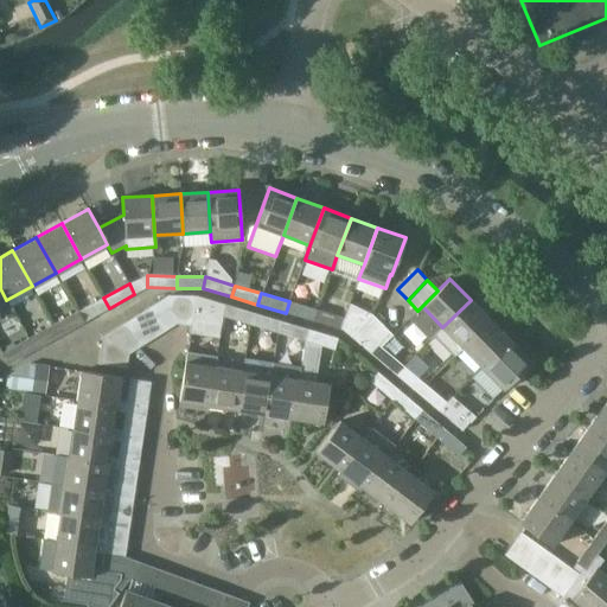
[(165,331),(177,324),(168,295),(151,306),(165,331)]
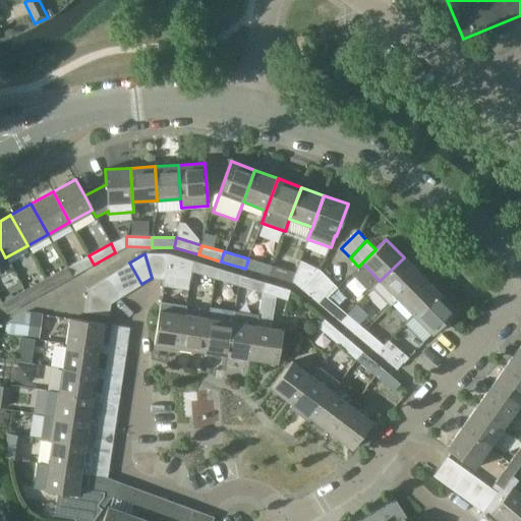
[(164,280),(166,264),(168,253),(145,253),(152,278),(164,280)]
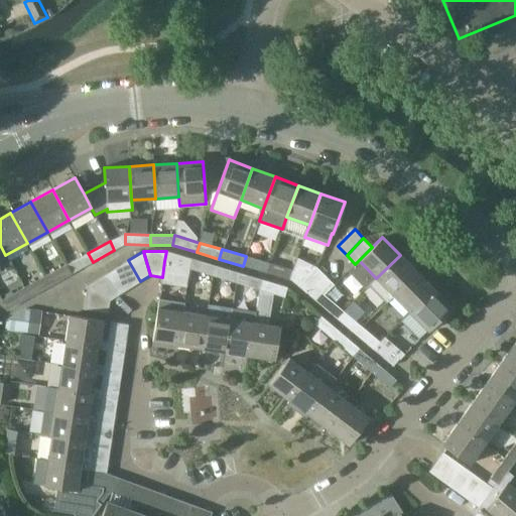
[(164,261),(189,268),(191,259),(166,251),(164,261)]
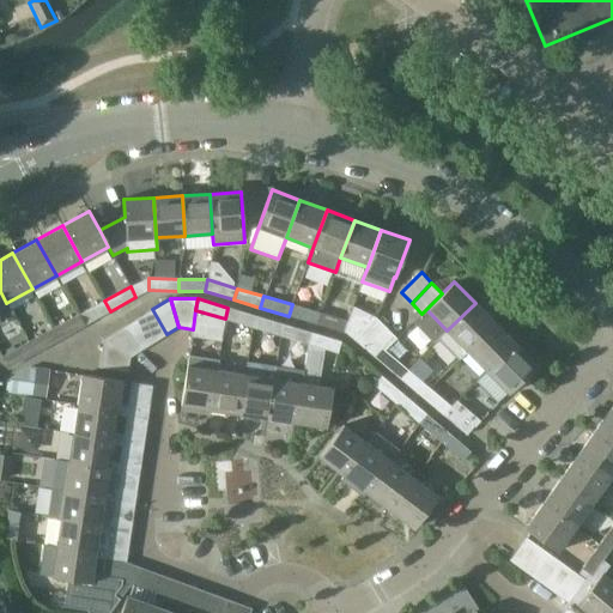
[(104,301),(78,315),(84,326),(110,311),(104,301)]
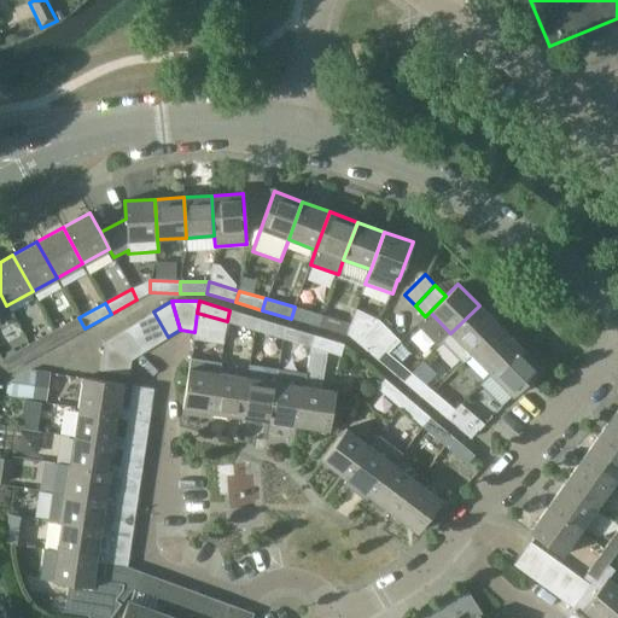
[(464,361),(471,354),(500,326),(479,305),(450,333),(443,340),(464,361)]
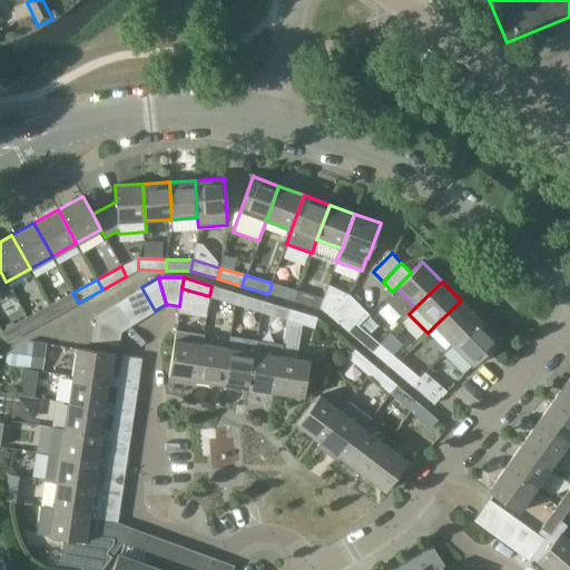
[(268,294),(294,302),(297,291),(272,283),(268,294)]
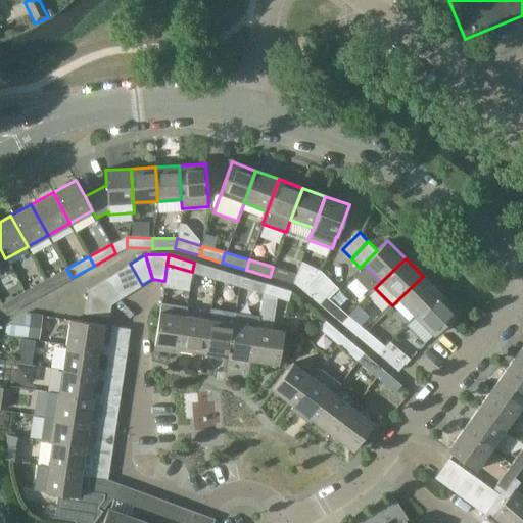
[(192,272),(216,279),(219,270),(194,263),(192,272)]
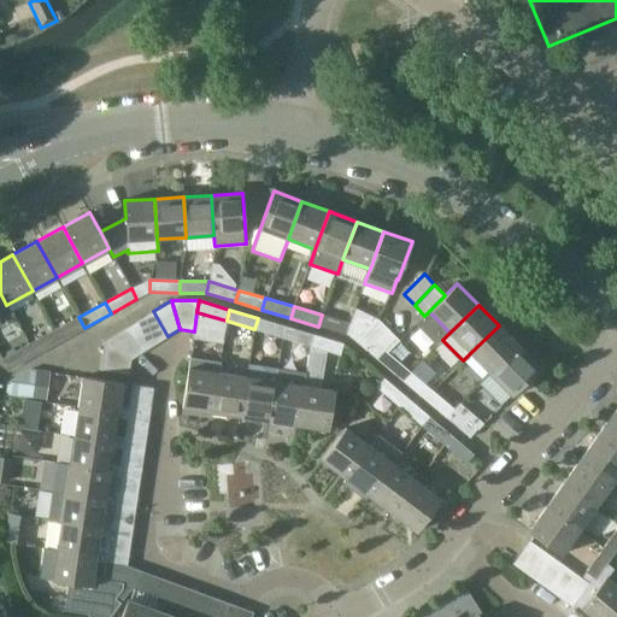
[(156,344),(168,336),(153,311),(140,319),(156,344)]
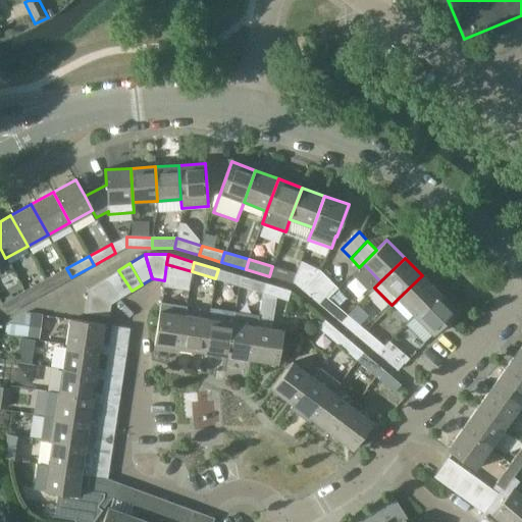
[(269,276),(293,283),(296,273),(272,266),(269,276)]
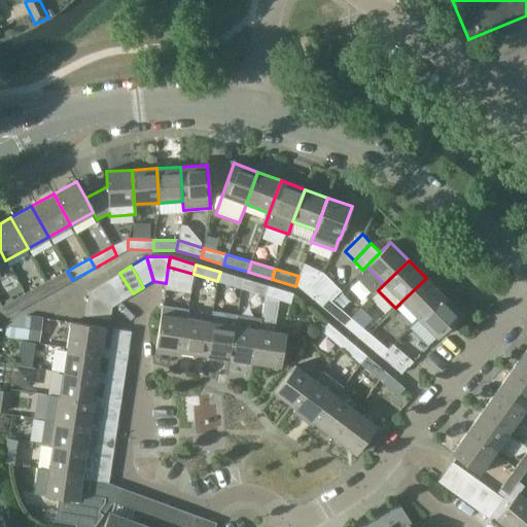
[(67,271),(46,282),(51,291),(72,280),(67,271)]
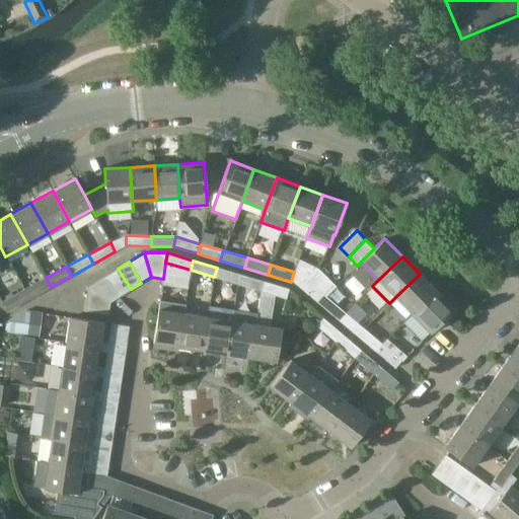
[(240,275),(217,268),(214,277),(237,285),(240,275)]
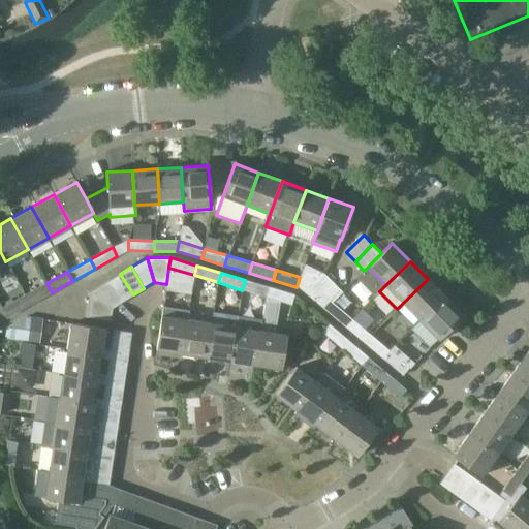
[(122,302),(133,294),(120,274),(110,280),(122,302)]
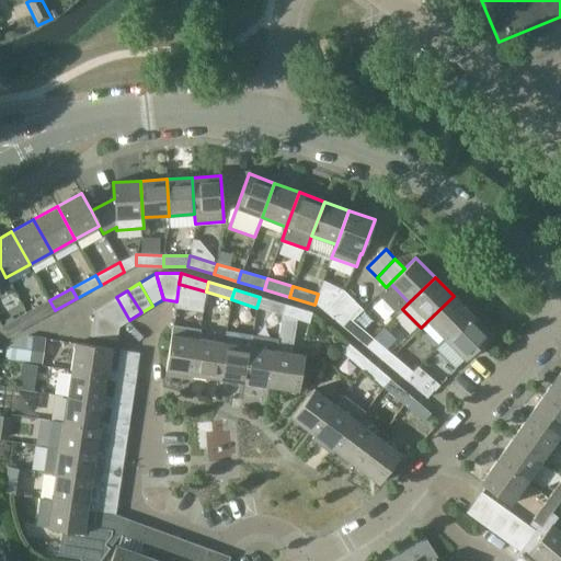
[(316,305),(334,320),(353,299),(344,290),(335,299),(318,294),(315,305),(316,305)]
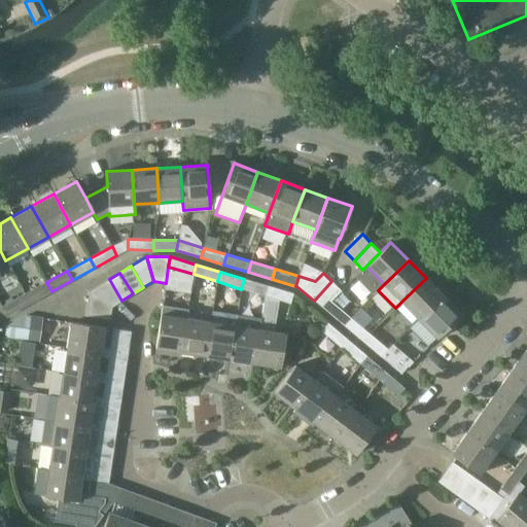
[(401,302),(419,319),(444,295),(426,278),(401,302)]
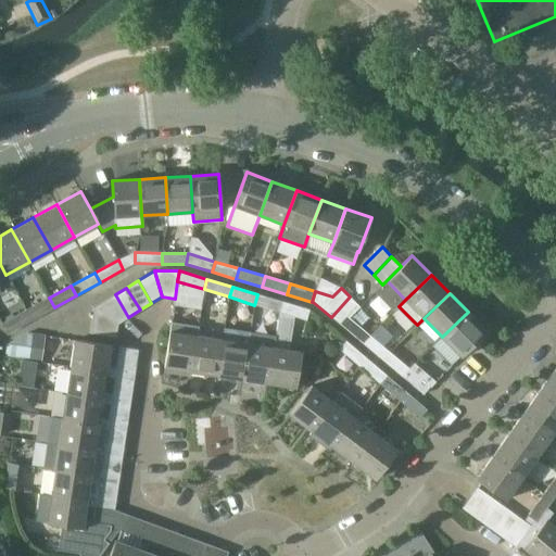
[(117,324),(128,317),(115,294),(93,308),(117,324)]
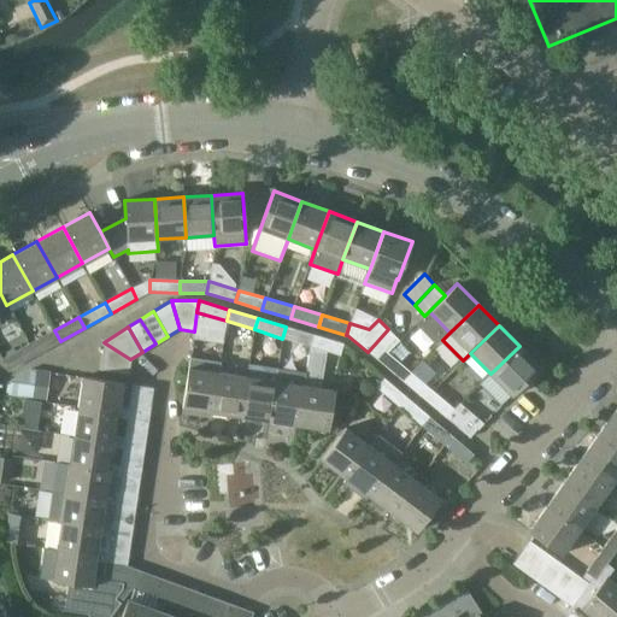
[(282,339),(311,347),(313,335),(286,327),(282,339)]
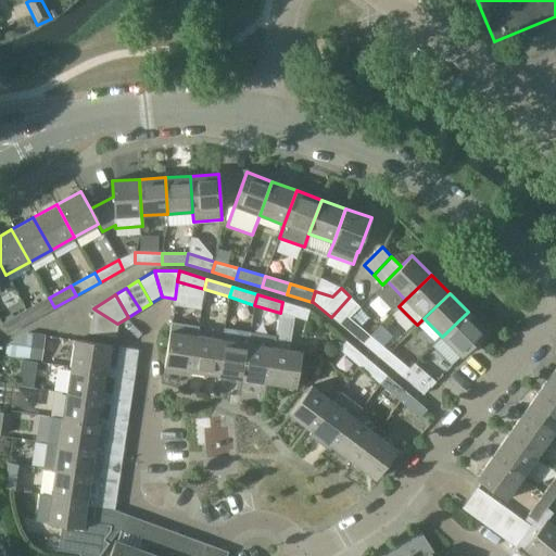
[(331,317),(363,343),(369,335),(356,323),(350,317),(359,306),(350,297),(331,317)]
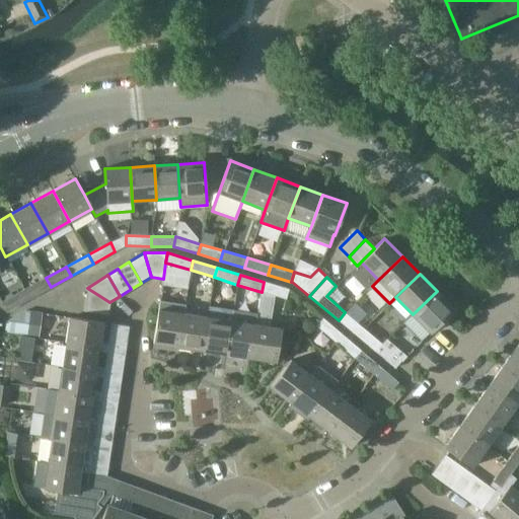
[(46,278),(24,290),(28,299),(51,287),(46,278)]
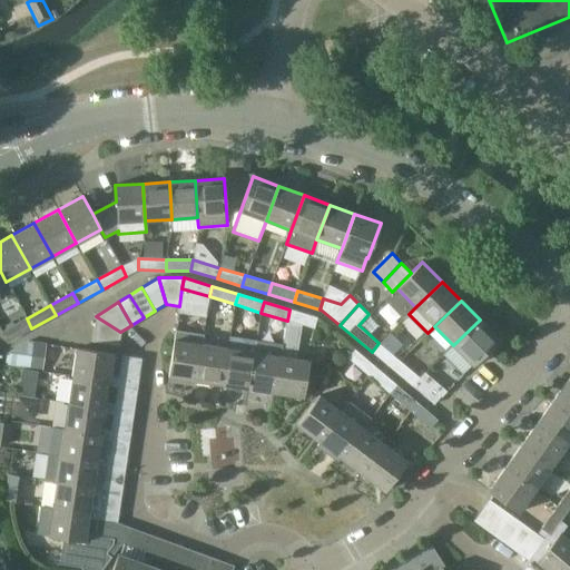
[(281,356),(275,393),(303,397),(308,361),(295,359),(296,352),(298,352),(303,325),(314,328),(317,317),(290,310),(287,321),(281,356)]
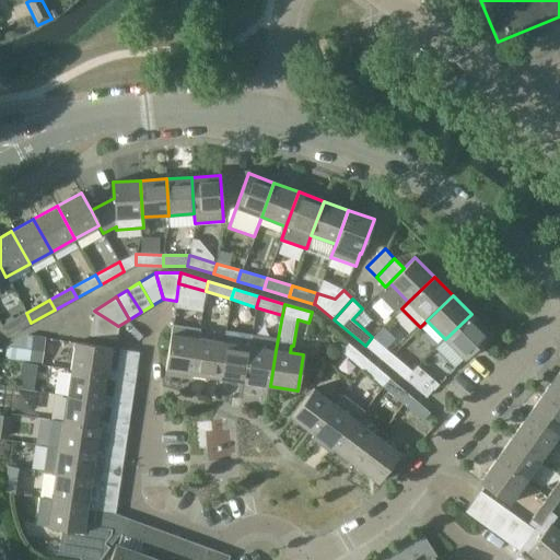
[(117,339),(118,326),(94,311),(91,335),(117,339)]
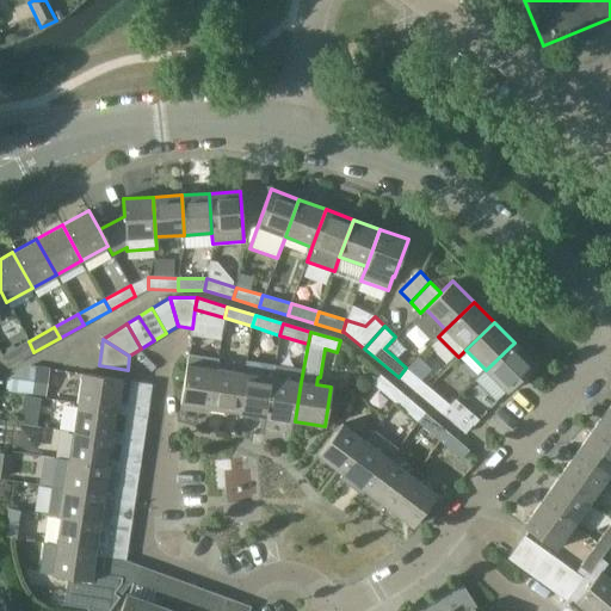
[(34,352),(29,341),(2,356),(8,366),(34,352)]
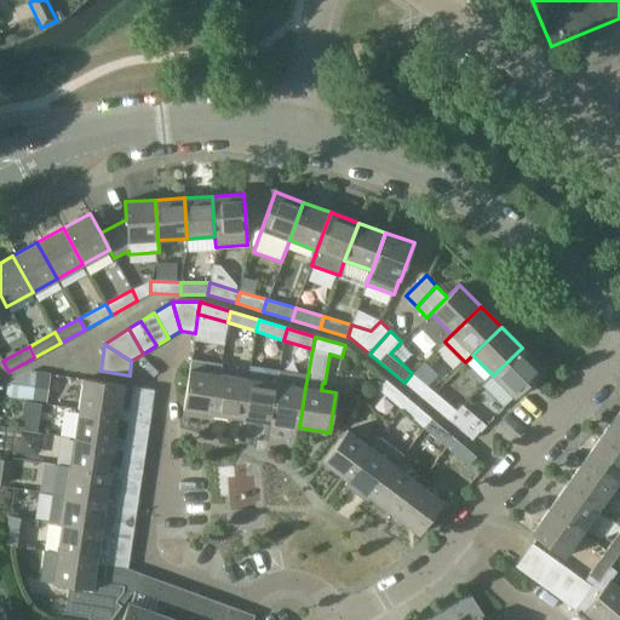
[(522,348),(493,375),(514,397),(543,368),(522,348)]
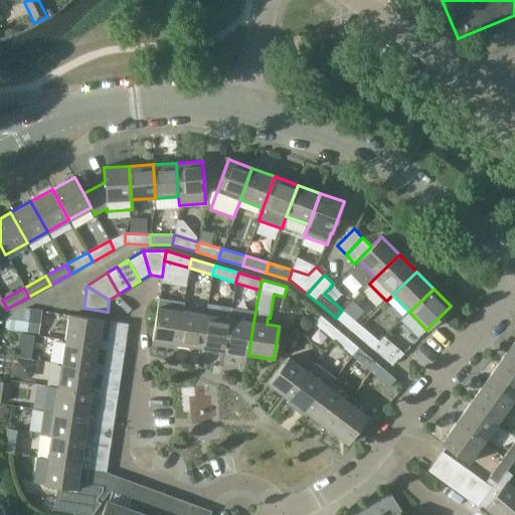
[(167,343),(177,344),(182,311),(157,307),(152,340),(153,340),(152,344),(167,346),(167,343)]
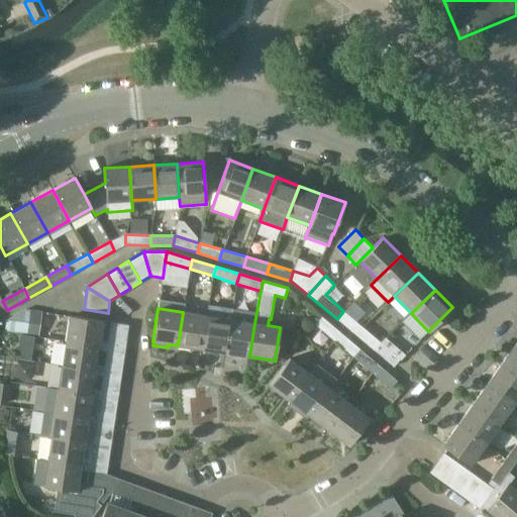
[(5,331),(26,334),(29,310),(25,310),(7,320),(5,331)]
